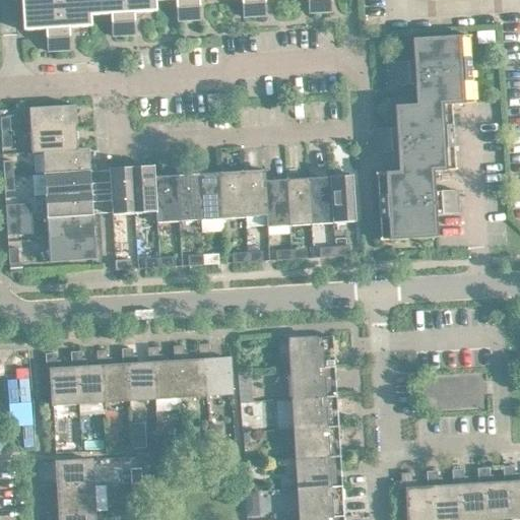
[(90,0),(23,0),(25,28),(48,26),(49,49),(73,48),(71,25),(93,23),(92,13),(91,13),(90,0)]
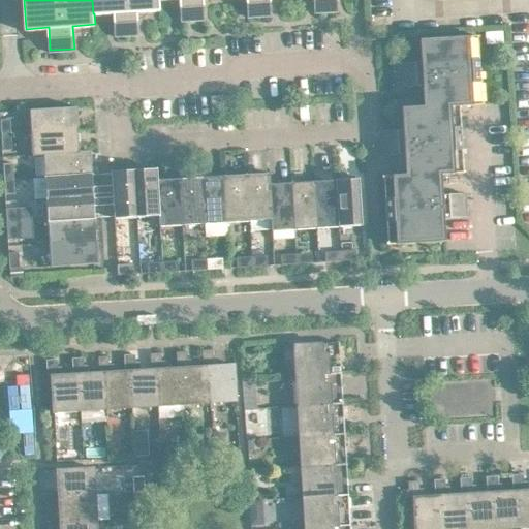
[(92,0),(93,13),(94,13),(115,11),(116,34),(139,33),(138,10),(161,9),(160,0),(92,0)]
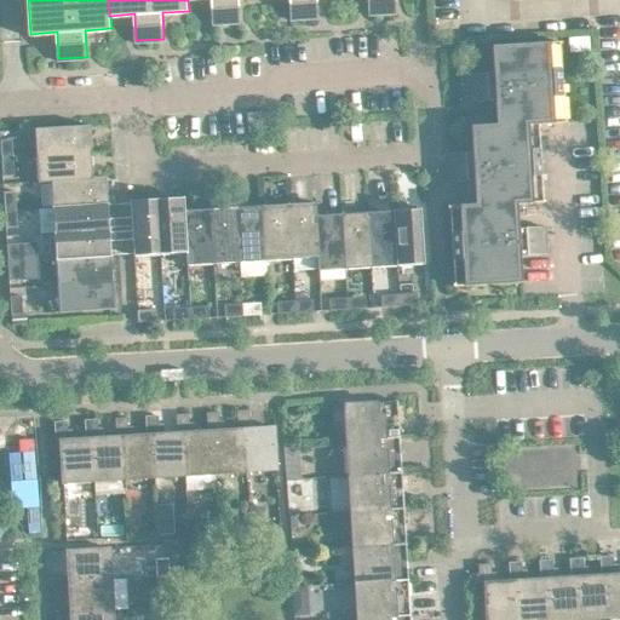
[(212,0),(213,22),(241,21),(240,0),(212,0)]
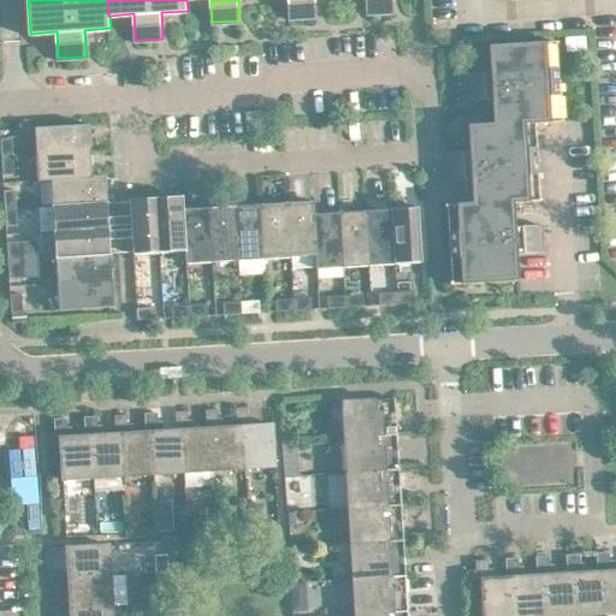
[(289,0),(290,18),(318,16),(317,0),(289,0)]
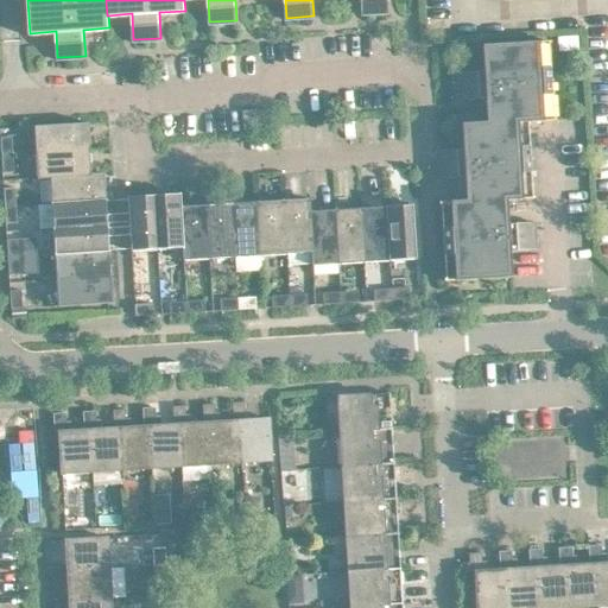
[(362,0),(363,13),(391,11),(390,0),(362,0)]
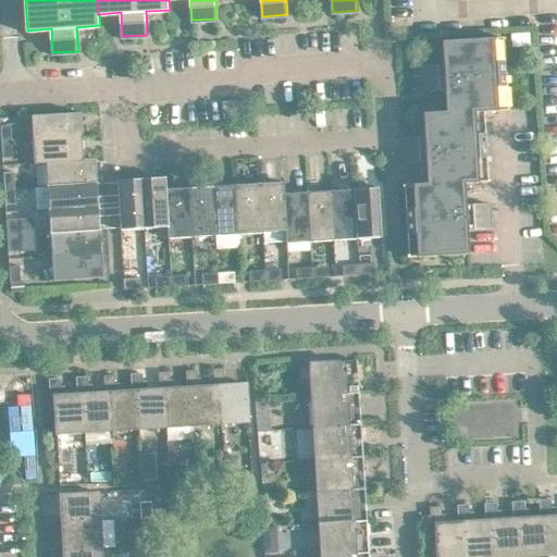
[(447,88),(448,109),(448,111),(485,109),(486,110),(509,108),(505,35),(444,39),(445,63),(422,64),(423,89),(447,88)]
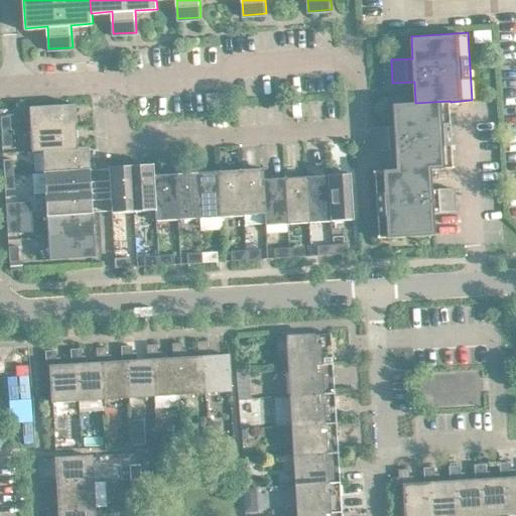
[(396,148),(397,167),(397,168),(432,166),(432,168),(454,166),(450,102),(449,101),(415,103),(415,101),(393,103),(395,125),(373,126),(374,149),(396,148)]
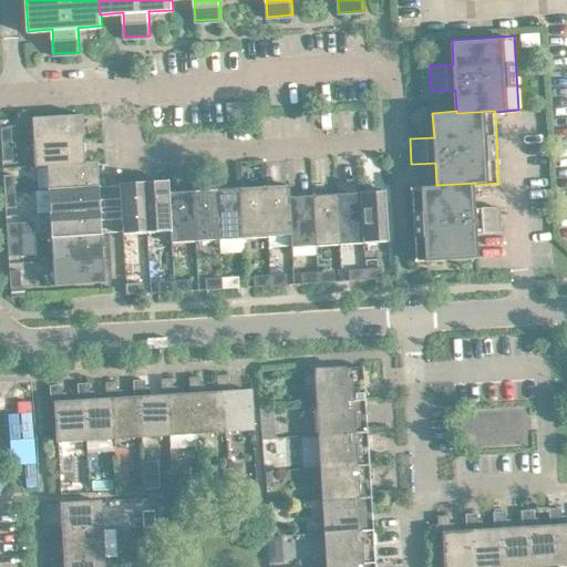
[(34,115),(35,140),(85,137),(84,112),(34,115)]
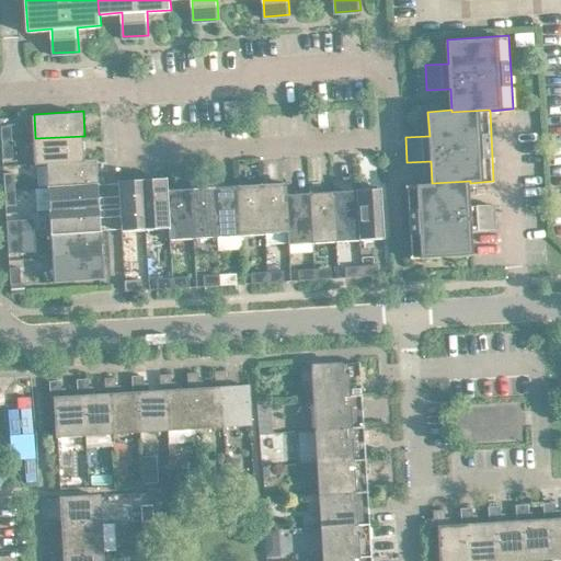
[(2,124),(3,140),(14,139),(13,124),(2,124)]
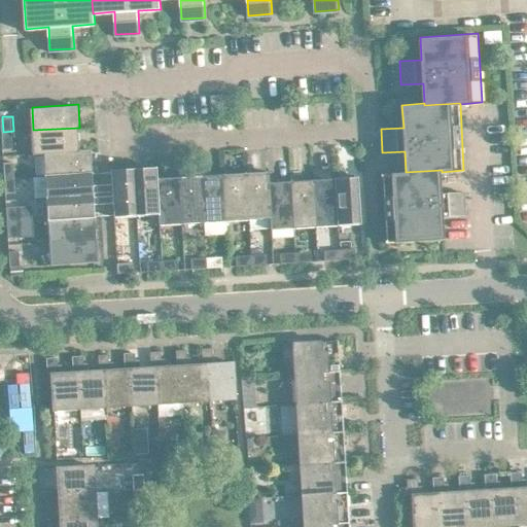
[(34,153),(45,152),(45,151),(81,149),(81,148),(79,128),(33,130),(34,153)]
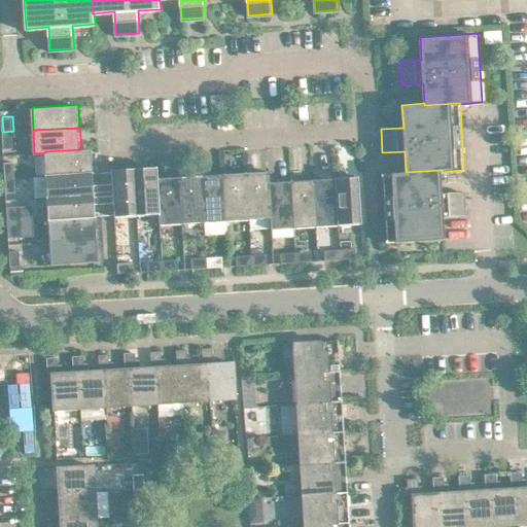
[(13,131),(3,132),(4,147),(14,146),(13,131)]
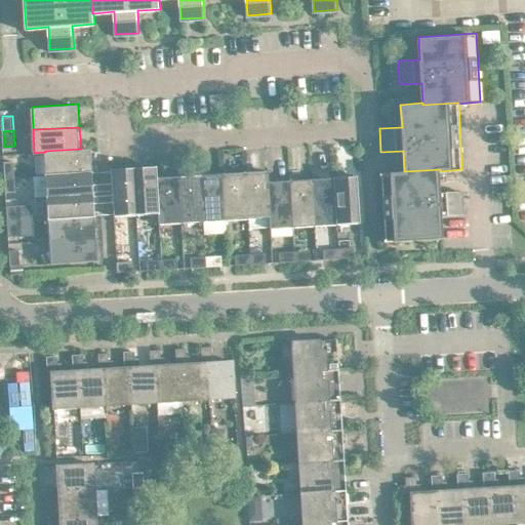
[(45,152),(47,173),(93,170),(92,148),(81,148),(81,149),(45,151),(45,152)]
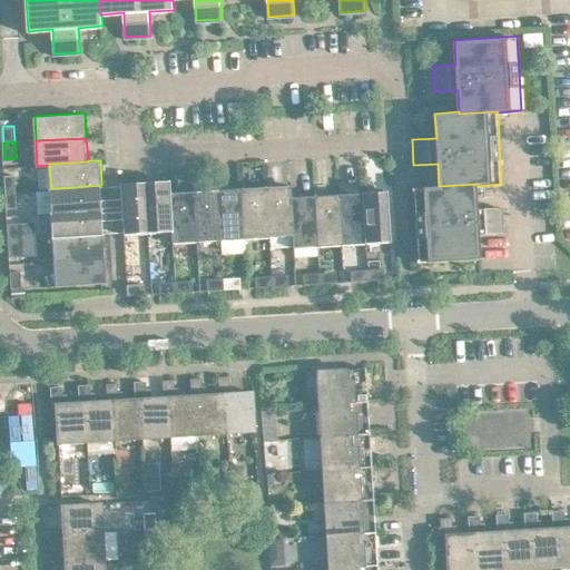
[(6,174),(7,190),(17,190),(16,174),(6,174)]
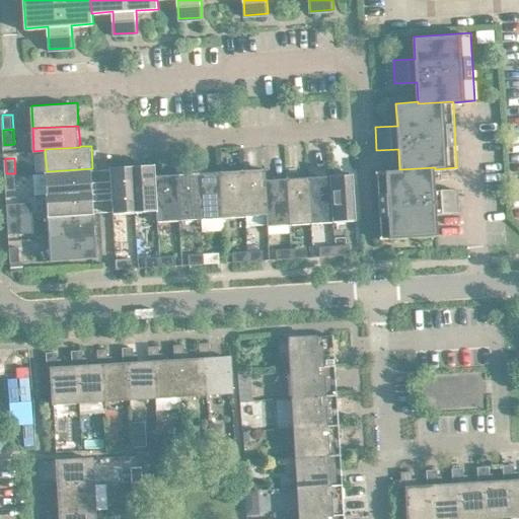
[(136,211),(157,209),(158,209),(156,174),(156,163),(134,164),(136,211)]
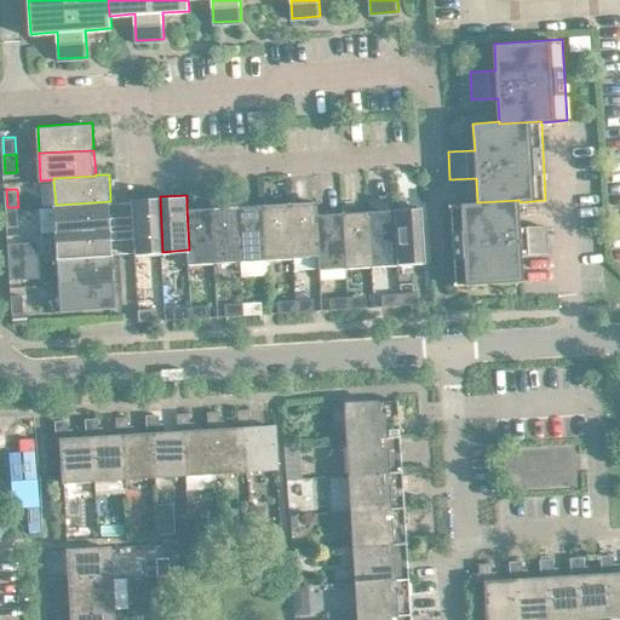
[(136,253),(162,252),(160,196),(132,199),(136,253)]
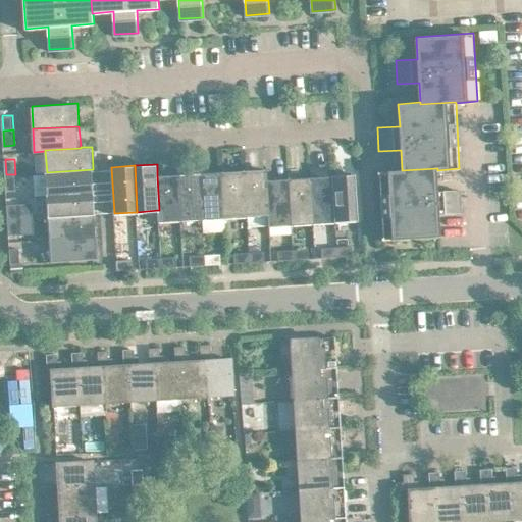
[(248,216),(269,215),(269,214),(267,179),(268,179),(267,168),(245,170),(248,216)]
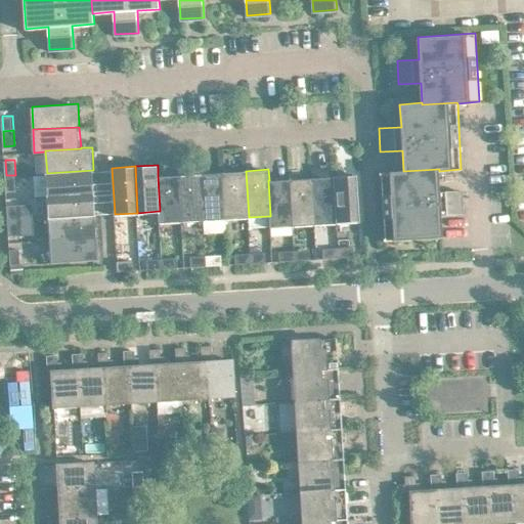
[(403,171),(403,170),(382,172),(386,241),(443,236),(441,215),(464,213),(462,189),(440,190),(439,171),(439,169),(403,171)]
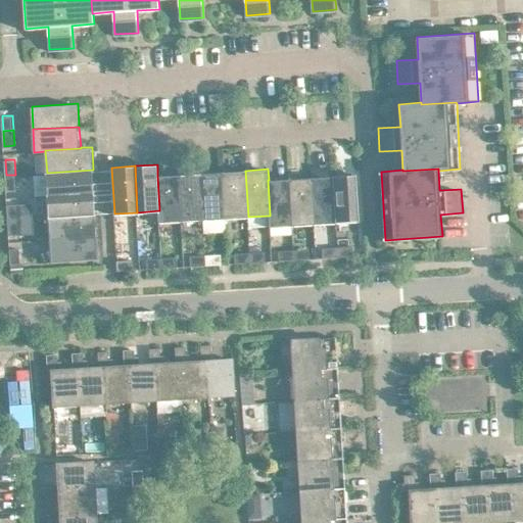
[(47,173),(48,194),(94,192),(93,170),(47,173)]
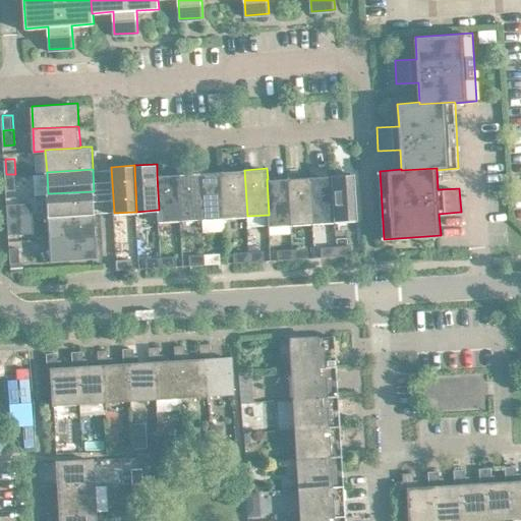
[(225,217),(247,216),(244,170),(222,171),(225,217)]
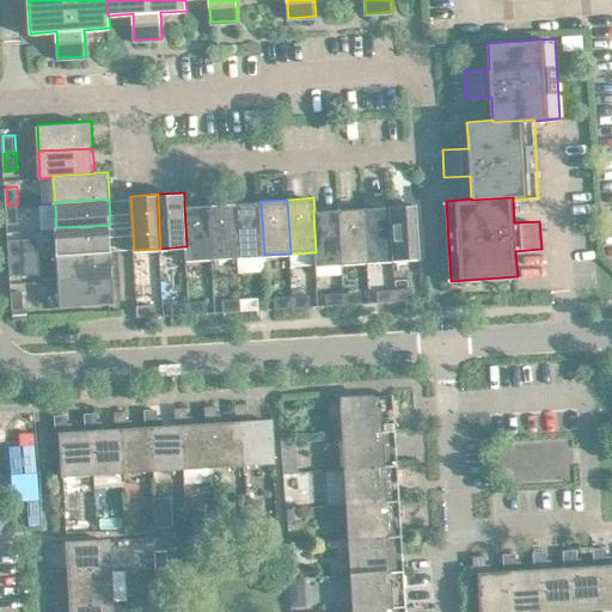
[(239,256),(264,255),(261,201),(236,202),(239,256)]
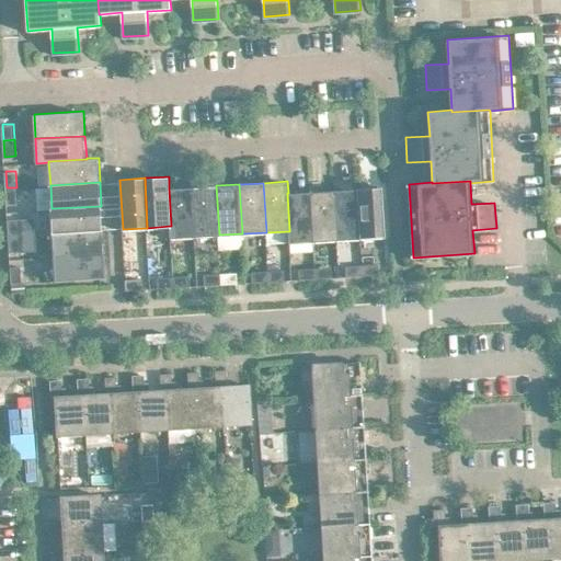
[(195,237),(219,235),(216,185),(192,187),(195,237)]
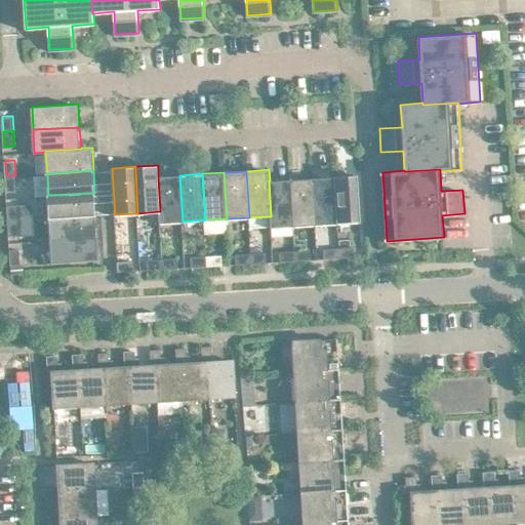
[(15,175),(6,175),(7,191),(16,191),(15,175)]
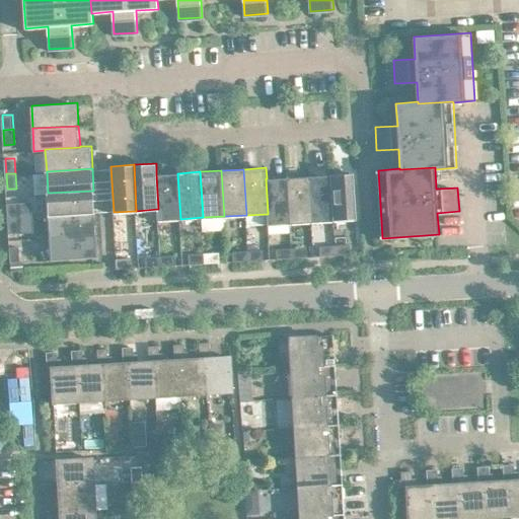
[(158,220),(180,219),(177,173),(156,174),(158,209),(157,209),(158,220)]
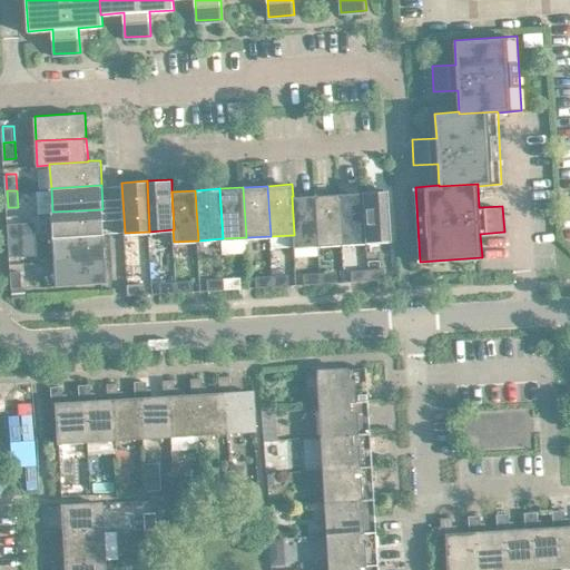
[(389,190),(364,192),(367,242),(392,241),(389,190)]
